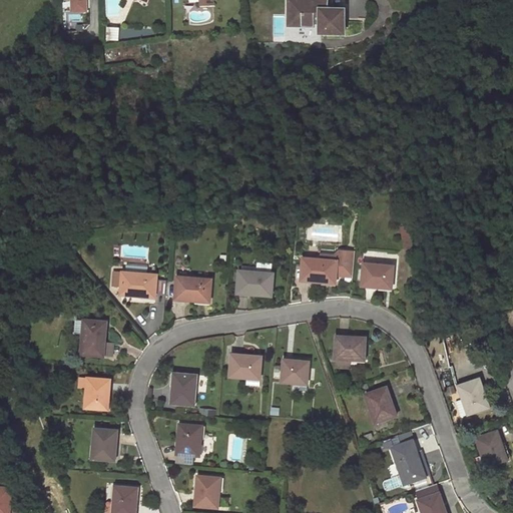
[(75,0),(76,11),(91,11),(90,0),(75,0)]
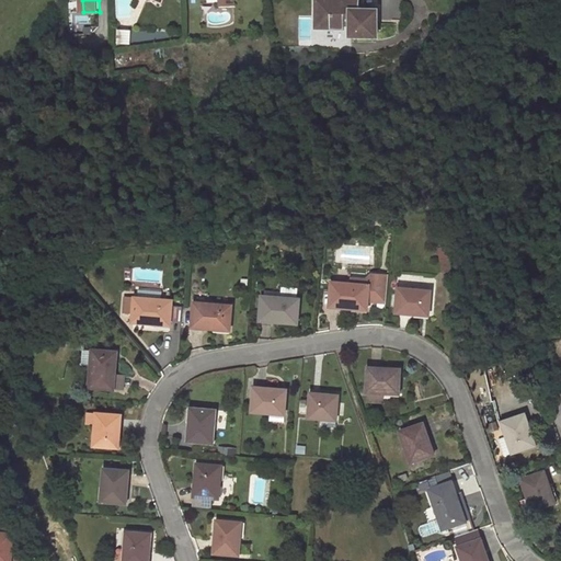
[(358,9),(358,0),(319,0),(319,10),(316,10),(316,22),(329,22),(329,25),(345,25),(344,22),(352,23),(351,35),(377,35),(377,9),(358,9)]
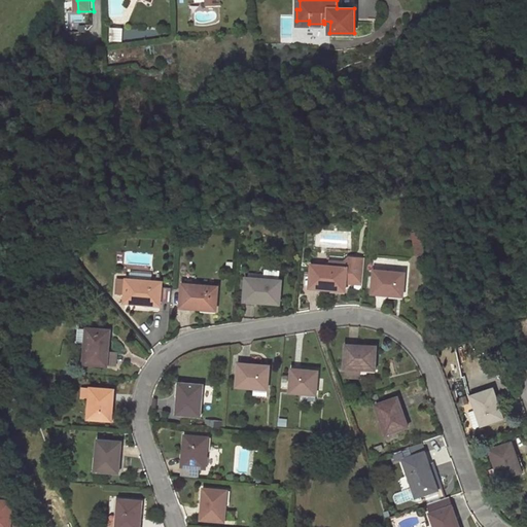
[(111,27),(109,39),(121,41),(123,28),(111,27)]
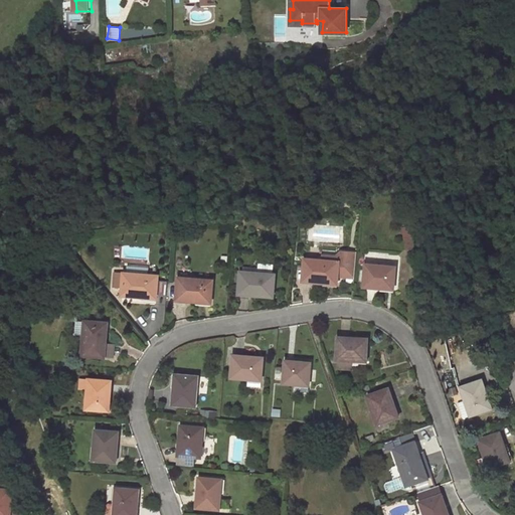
[(411,225),(404,226),(406,250),(413,249),(411,225)]
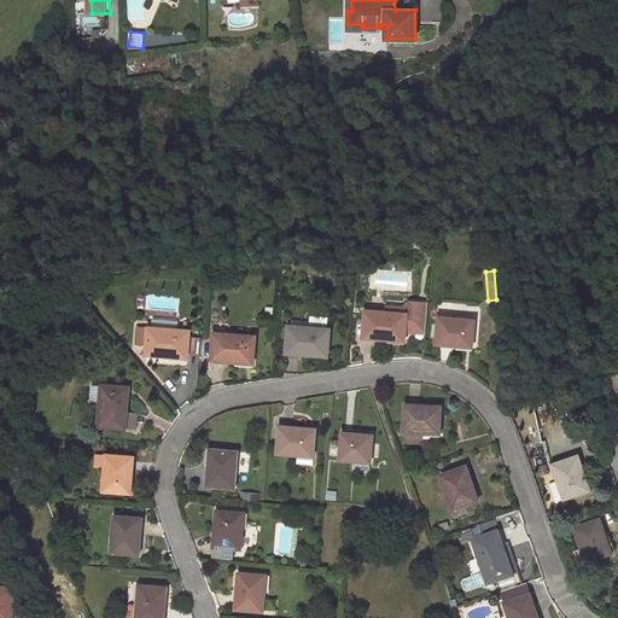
[(407,313),(366,309),(363,337),(404,340),(407,313)]
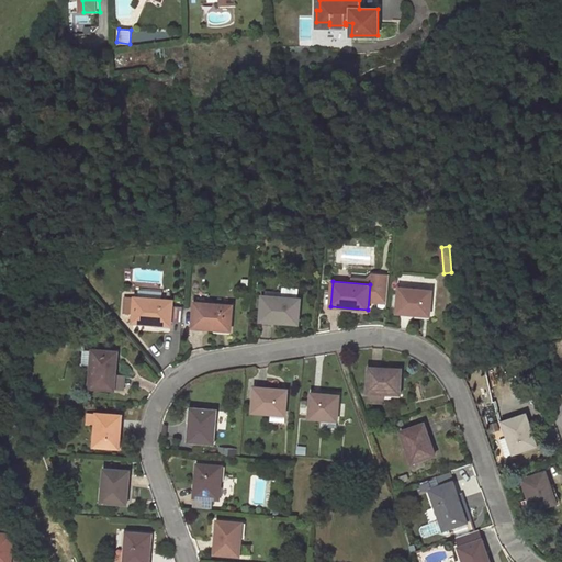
[(283,288),(282,298),(299,299),(300,290),(283,288)]
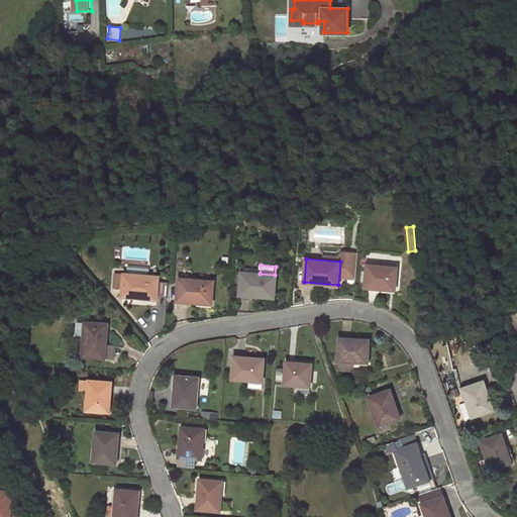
[(398,268),(367,265),(366,288),(396,291),(398,268)]
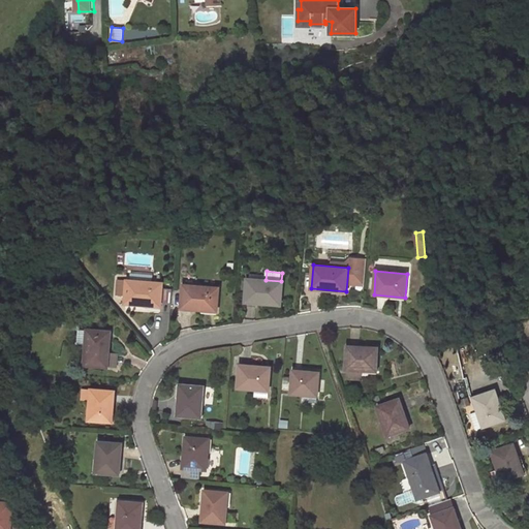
[(266,280),(246,278),(245,302),(281,305),(283,281),(281,281),(266,280)]
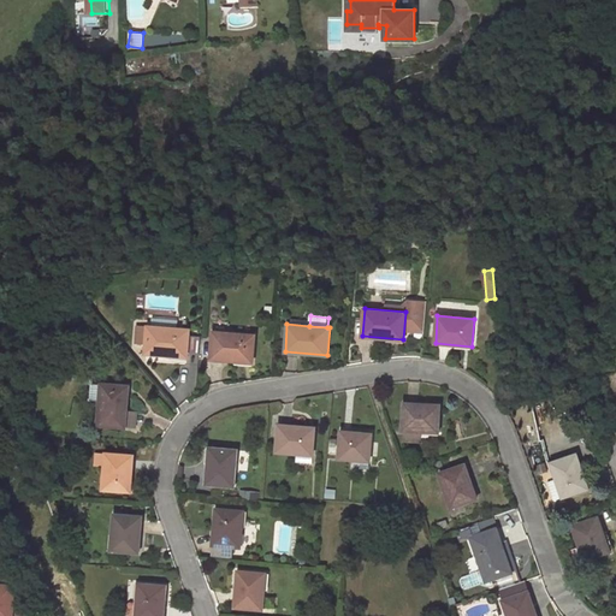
[(190,330),(148,326),(146,354),(188,356),(190,330)]
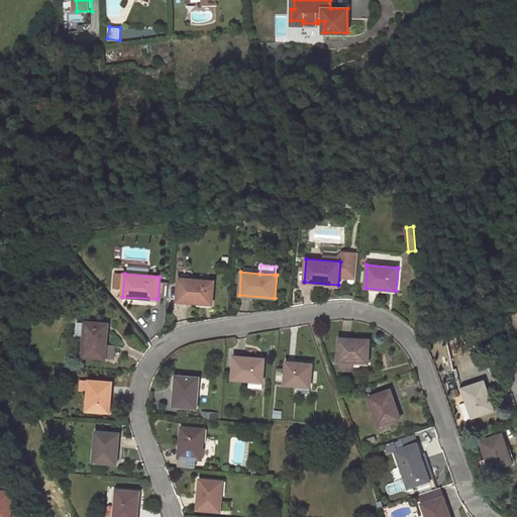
[(213,281),(179,278),(177,301),(212,304),(213,281)]
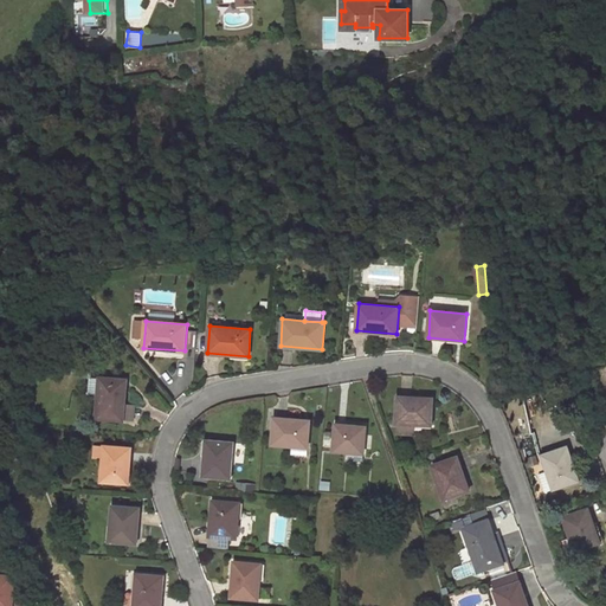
[(100,375),(100,378),(98,394),(96,418),(123,420),(124,404),(127,379),(100,375)]
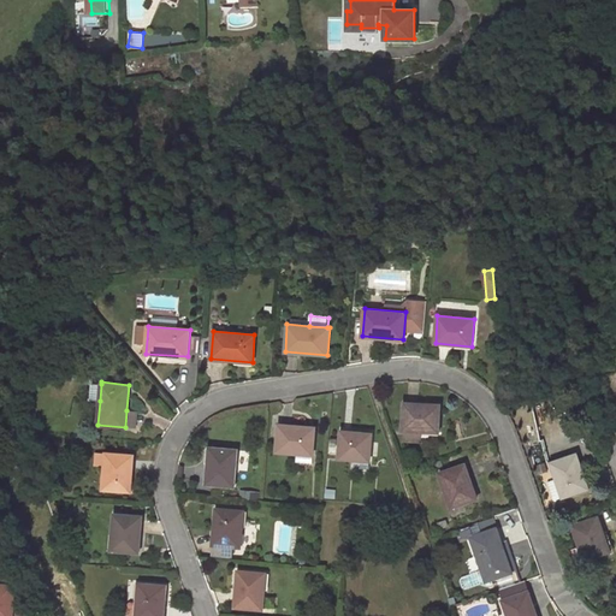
[(101,384),(93,384),(92,400),(100,401),(101,384)]
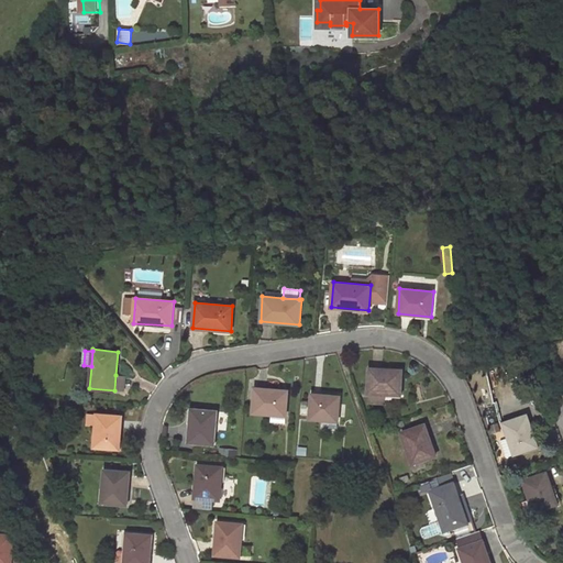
[(370,367),(368,394),(367,403),(385,404),(385,395),(401,396),(403,371),(370,367)]
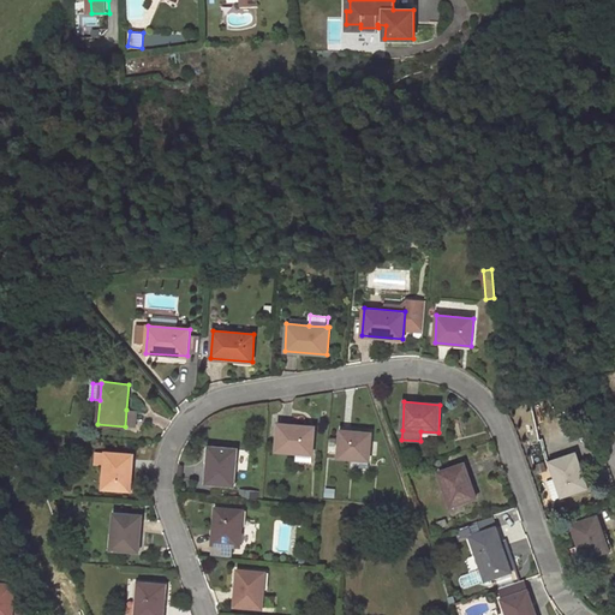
[(138,411),(126,410),(125,427),(137,428),(138,411)]
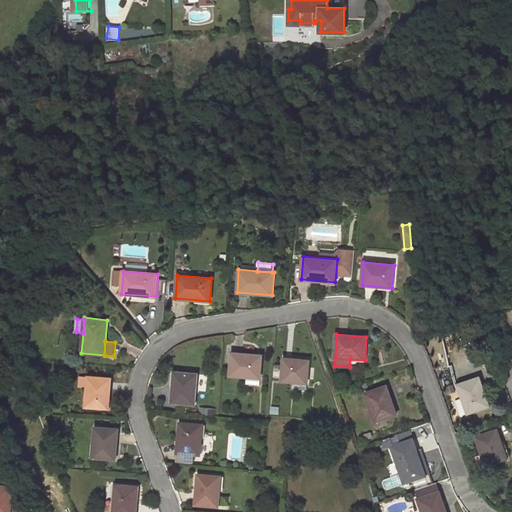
[(262,355),(232,353),(230,375),(260,377),(262,355)]
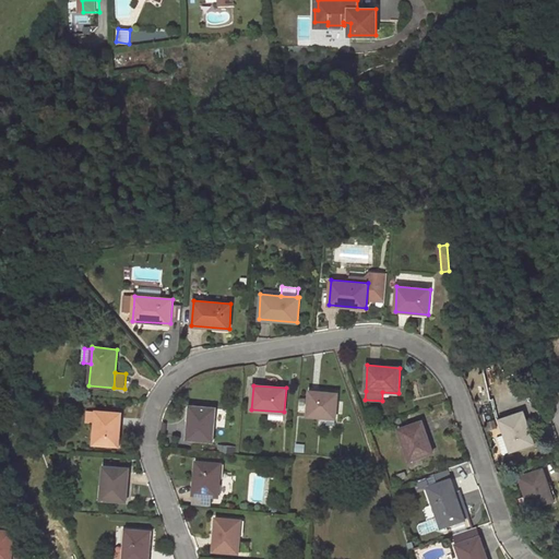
[(536,392),(531,387),(525,392),(530,397),(536,392)]
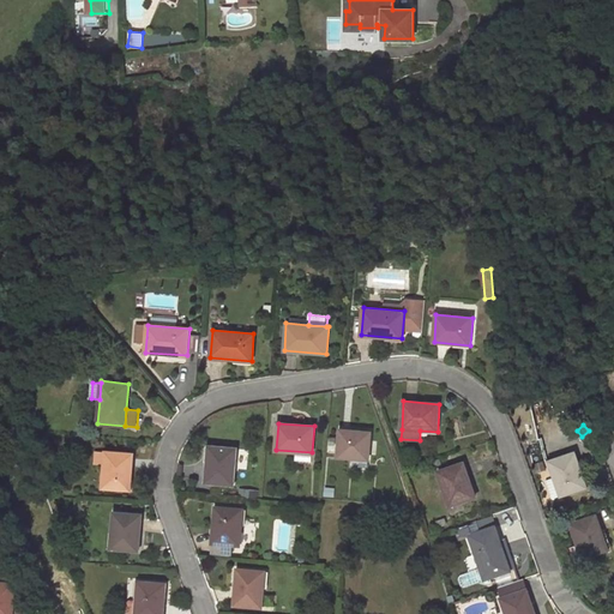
[(372,432),(339,429),(337,457),(368,459),(372,432)]
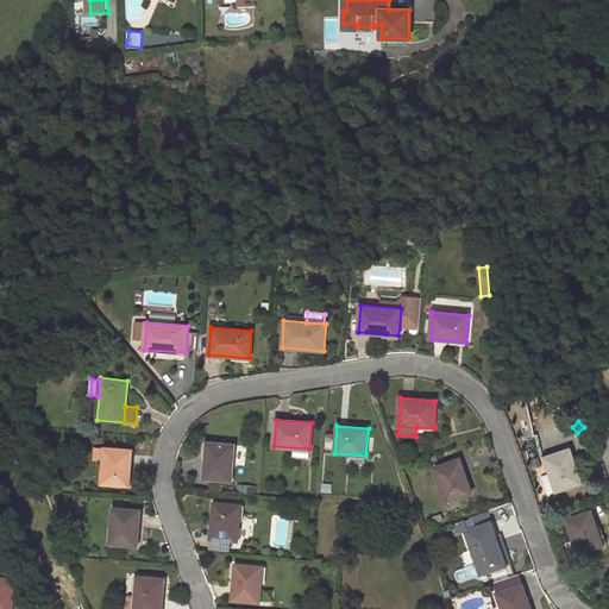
[(234,445),(208,443),(205,478),(232,481),(234,445)]
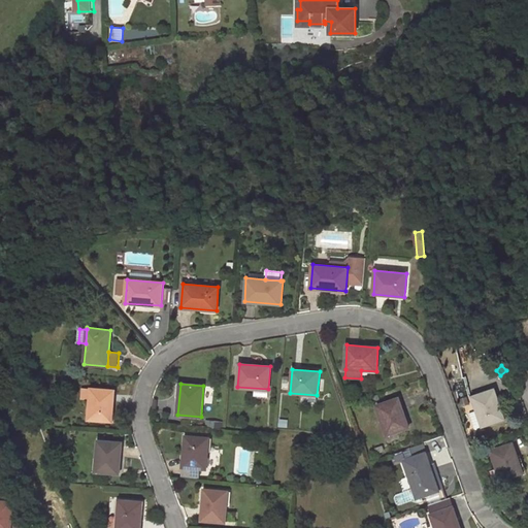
[(206,403),(212,403),(215,387),(207,386),(206,403)]
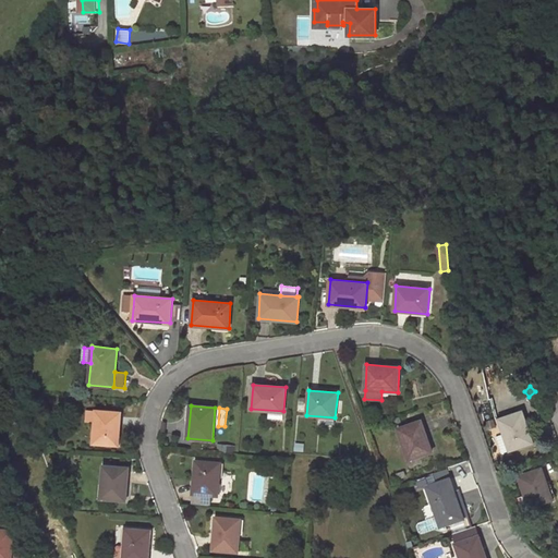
[(96,410),(96,411),(96,421),(94,444),(119,446),(121,412),(96,410)]
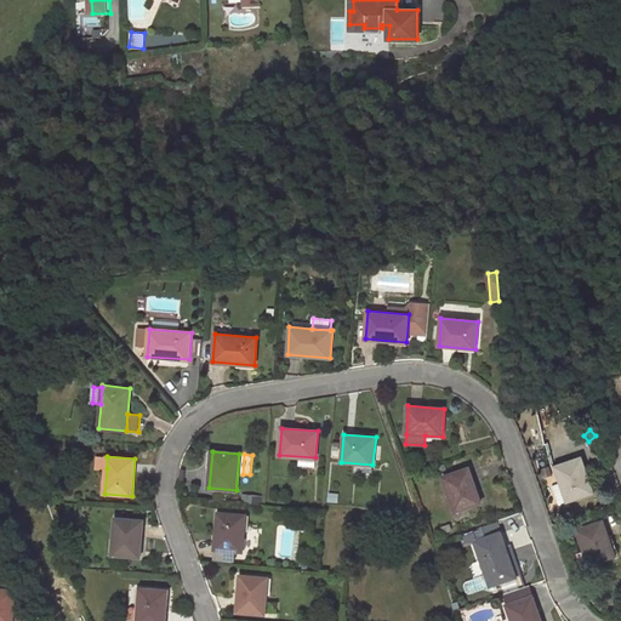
[(107,457),(98,457),(97,468),(107,468),(107,457)]
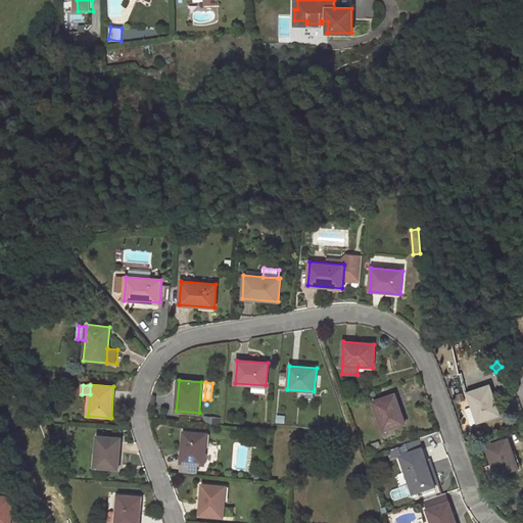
[(468,392),(452,385),(466,426),(500,414),(489,385),(468,392)]
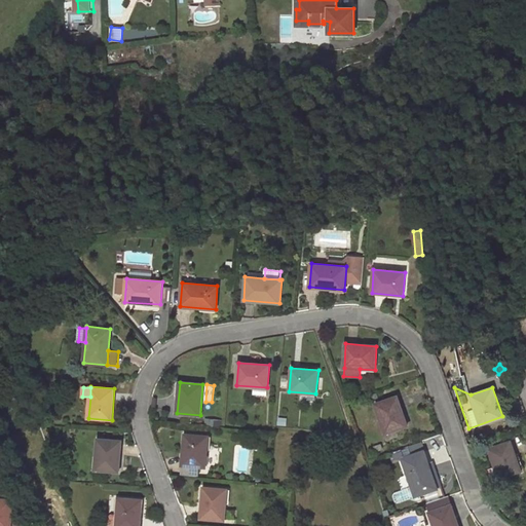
[(398,397),(375,404),(386,434),(408,425),(398,397)]
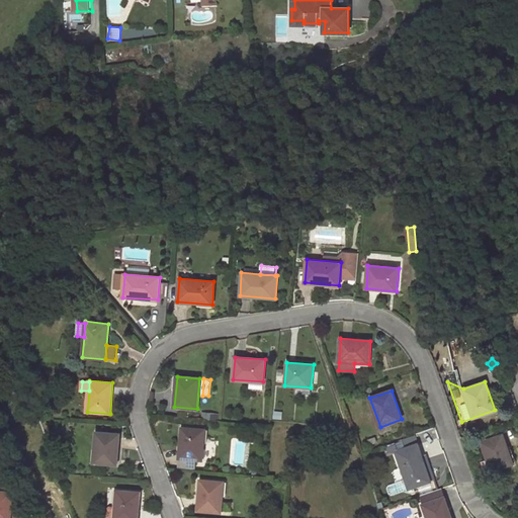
[(182,427),(179,468),(201,470),(205,429),(182,427)]
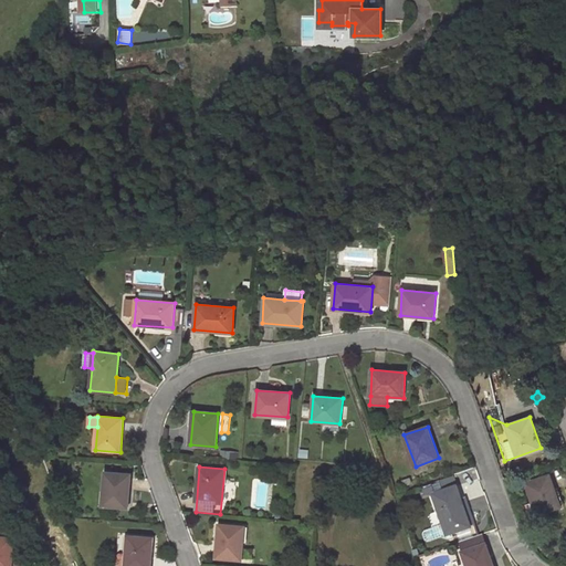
[(130,474),(106,473),(103,505),(128,507),(130,474)]
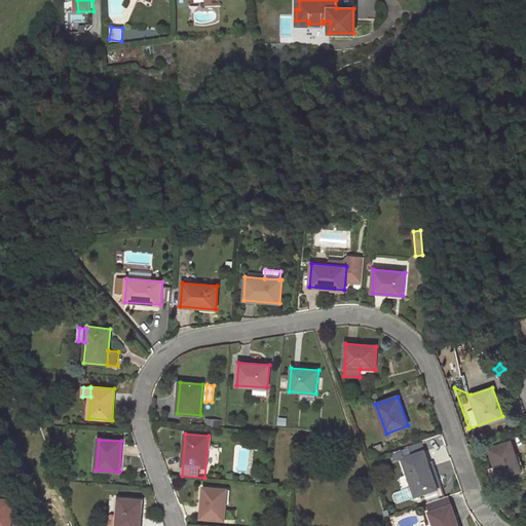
[(510,441),(489,448),(494,465),(484,470),(488,482),(521,470),(510,441)]
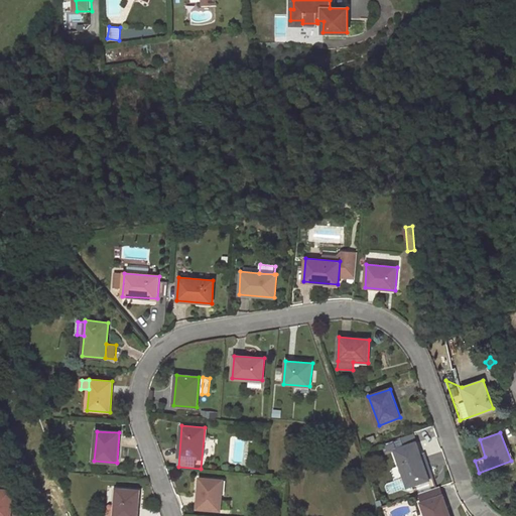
[(416,442),(394,449),(404,480),(411,477),(414,485),(431,479),(426,462),(423,463),(421,458),(416,442)]
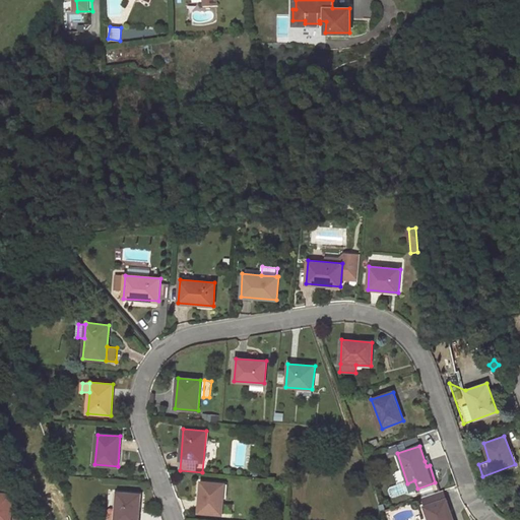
[(410,491),(417,489),(414,480),(407,483),(410,491)]
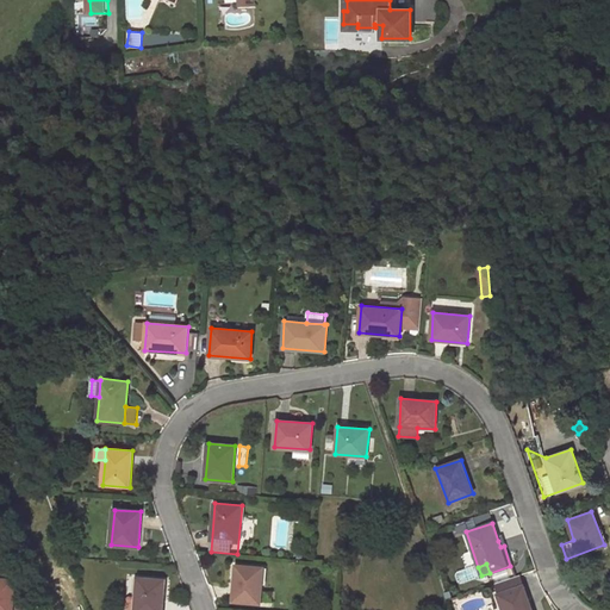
[(263,567),(236,565),(234,601),(260,603),(263,567)]
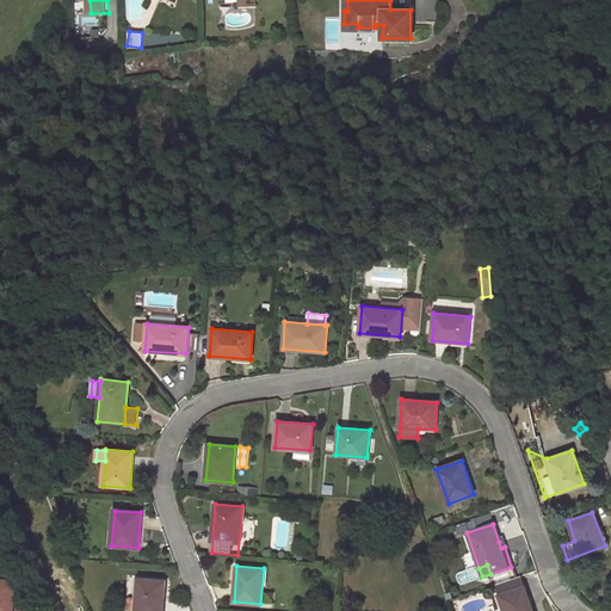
[(8,569),(0,568),(0,610),(22,610),(22,608),(13,608),(16,580),(7,579),(8,569)]
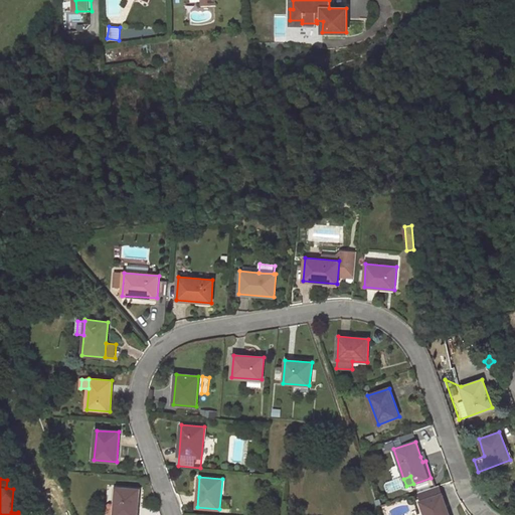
[(416,492),(419,501),(441,494),(438,484),(416,492)]
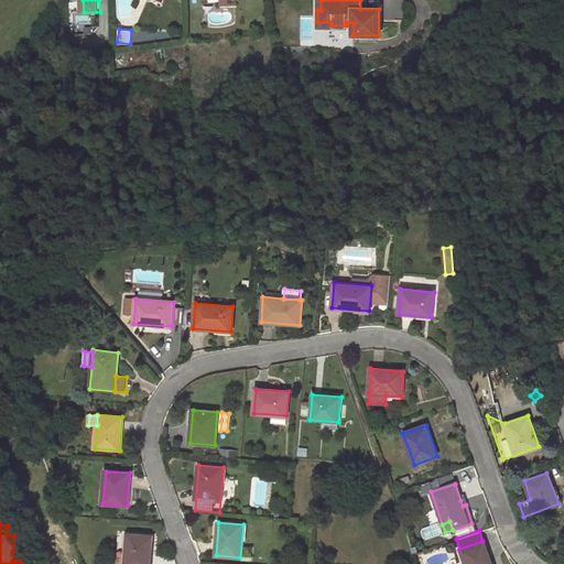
[(150,563),(153,535),(128,534),(125,563),(150,563)]
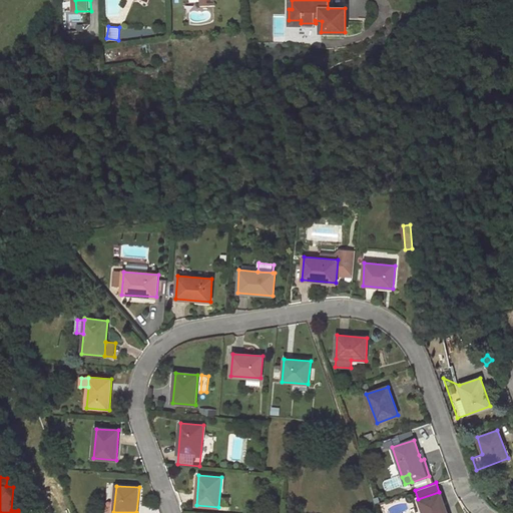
[(446,512),(439,492),(418,499),(422,512),(446,512)]
